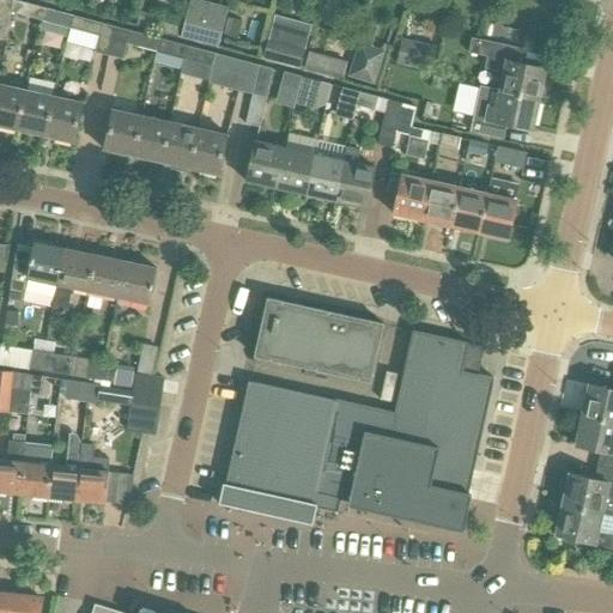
[(0,0),(0,38),(7,40),(7,29),(10,29),(11,13),(11,0),(0,0)]
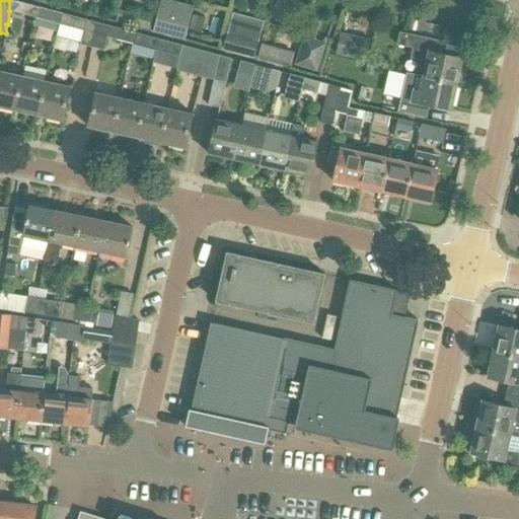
[(9,0),(9,11),(35,17),(38,7),(12,0),(9,0)]
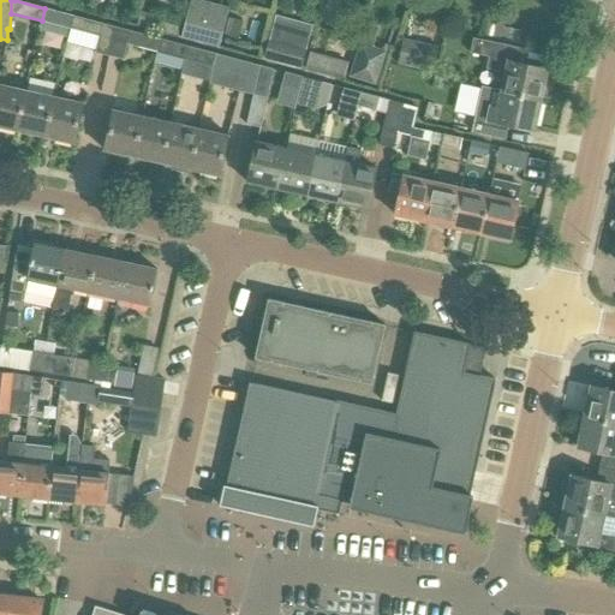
[(184,39),(219,48),(228,15),(192,5),(184,39)]
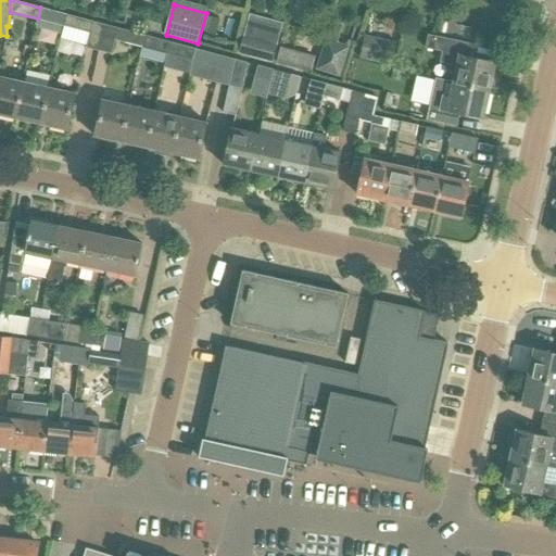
[(63,26),(66,14),(40,8),(38,19),(63,26)]
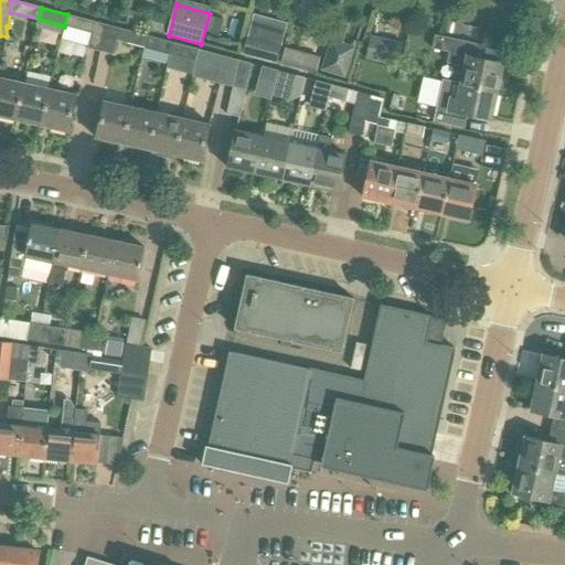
[(127,25),(163,34),(168,23),(130,13),(127,25)]
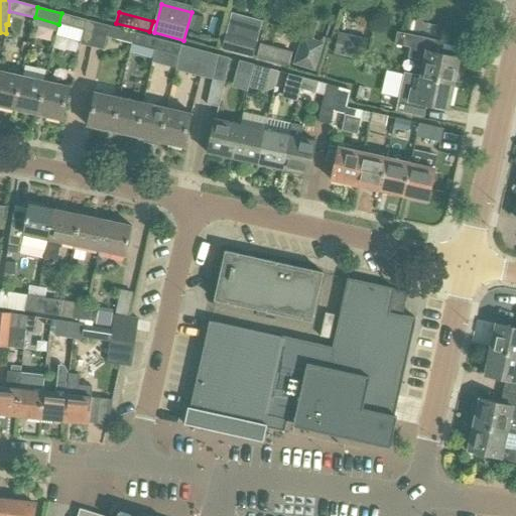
[(91,47),(98,23),(61,13),(58,24),(84,30),(80,45),(91,48),(91,47)]
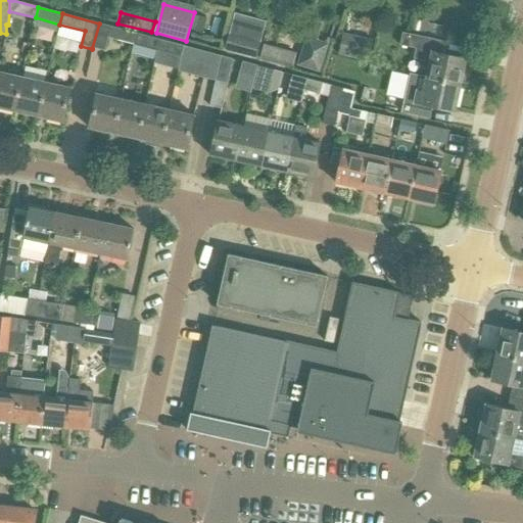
[(244,37),(259,41),(265,25),(233,15),(227,37),(242,41),(244,37)]
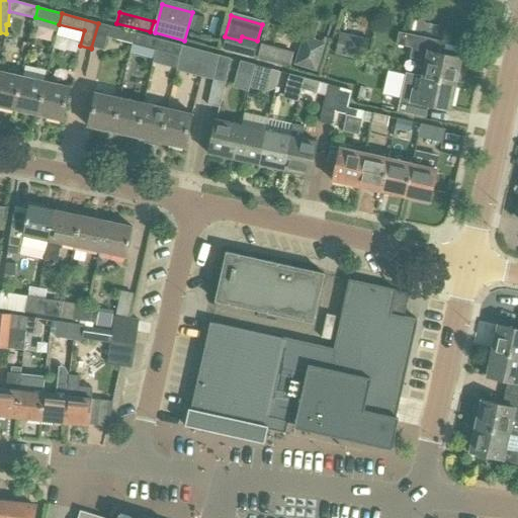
[(98,23),(91,48),(104,50),(107,36),(133,44),(135,32),(98,23)]
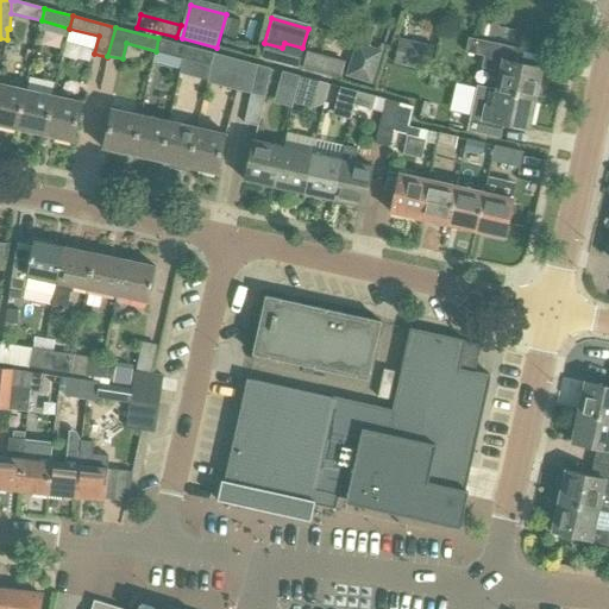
[(156,51),(183,58),(186,45),(158,38),(156,51)]
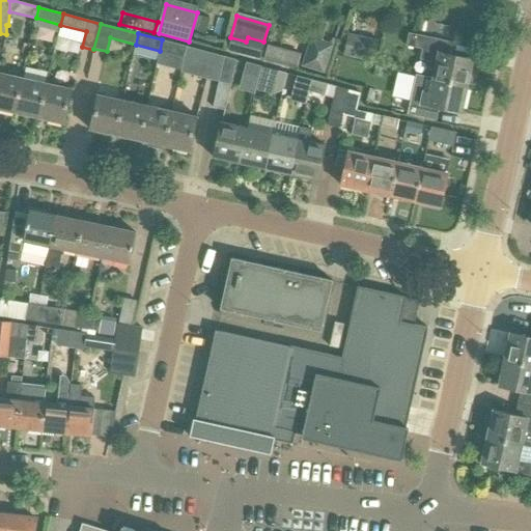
[(342,56),(374,63),(380,40),(347,33),(342,56)]
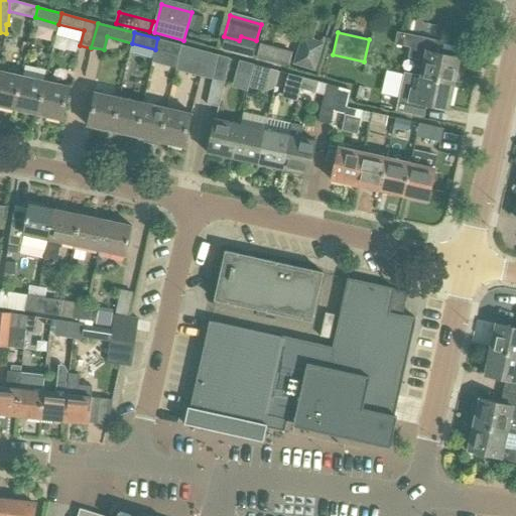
[(419,77),(454,84),(460,57),(433,52),(436,40),(397,32),(393,46),(409,49),(407,57),(422,60),(419,77)]
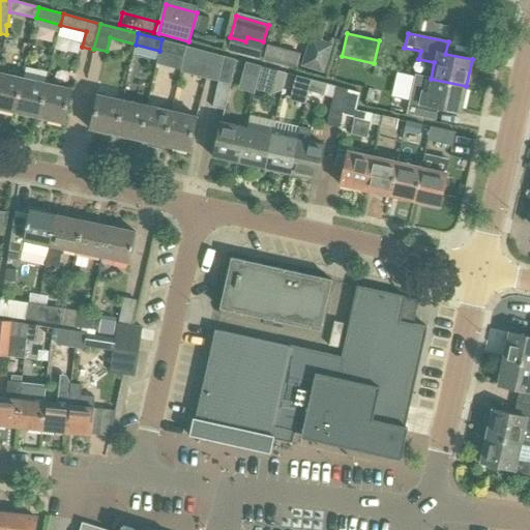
[(226,52),(258,60),(263,41),(247,37),(245,41),(230,37),(226,52)]
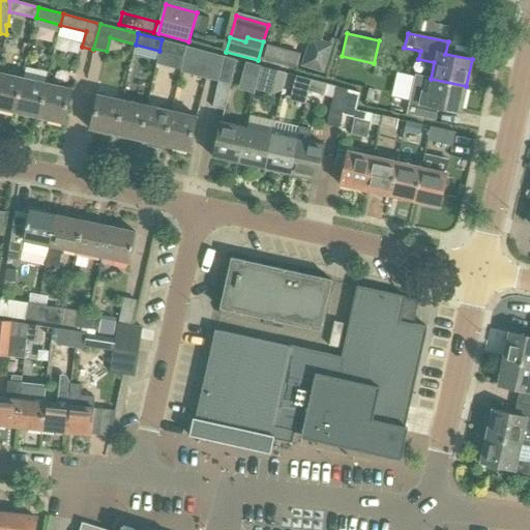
[(333,45),(311,38),(301,66),(324,74),(333,45)]
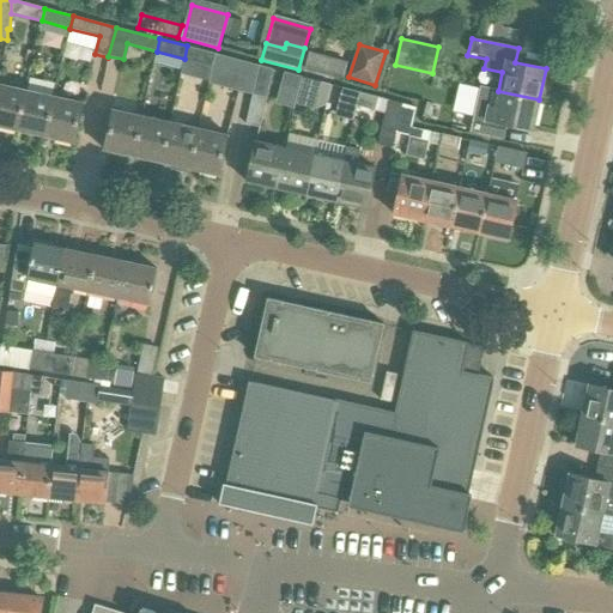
[(216,54),(187,46),(184,59),(212,67),(216,54)]
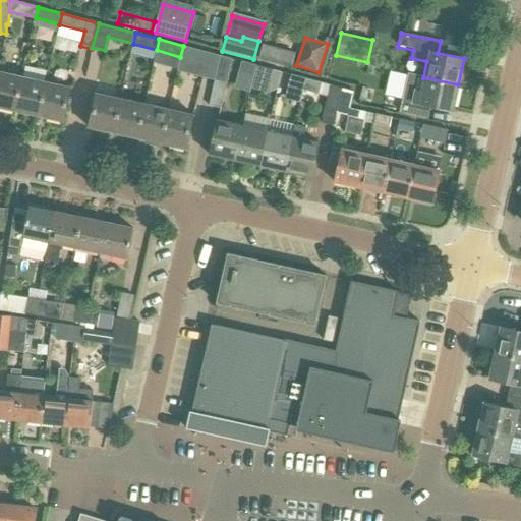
[(203,77),(215,80),(220,56),(183,46),(180,57),(206,63),(203,77)]
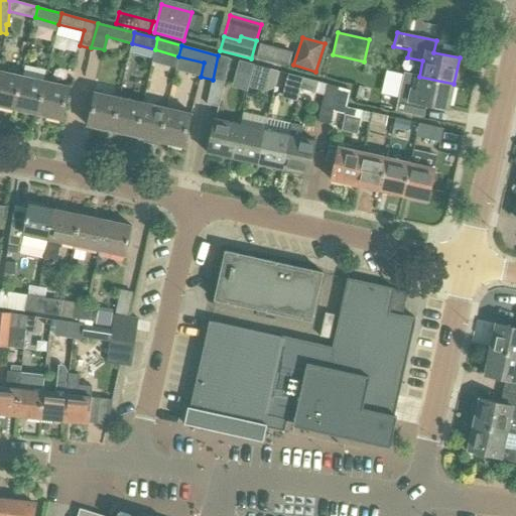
[(258,60),(288,69),(289,66),(292,54),(263,46),(258,60)]
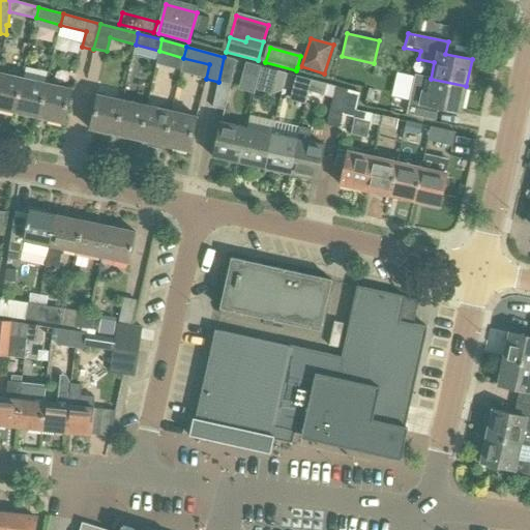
[(236,60),(224,57),(218,82),(230,85),(236,60)]
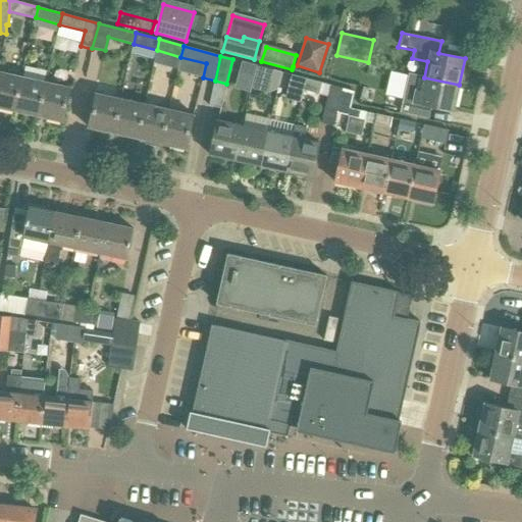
[(239,72),(254,76),(257,65),(242,61),(239,72)]
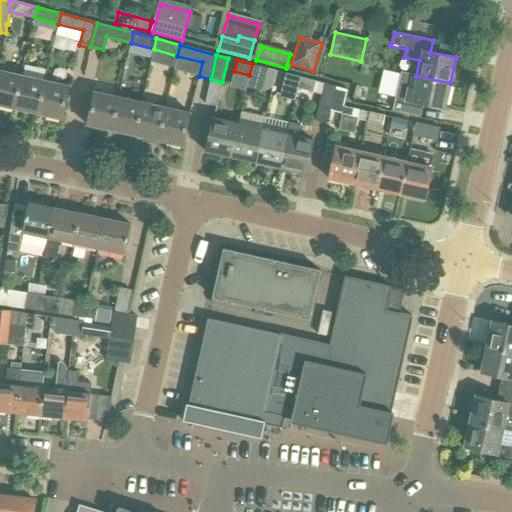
[(252,64),(249,75),(264,79),(267,68),(252,64)]
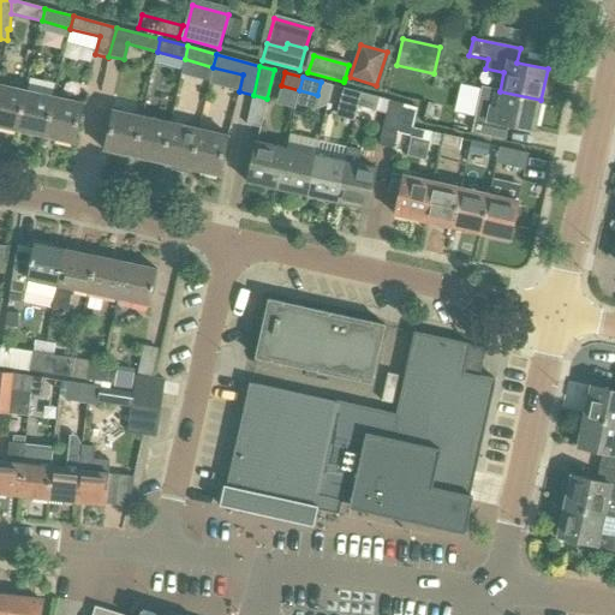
[(0,84),(0,127),(16,131),(25,90),(0,84)]
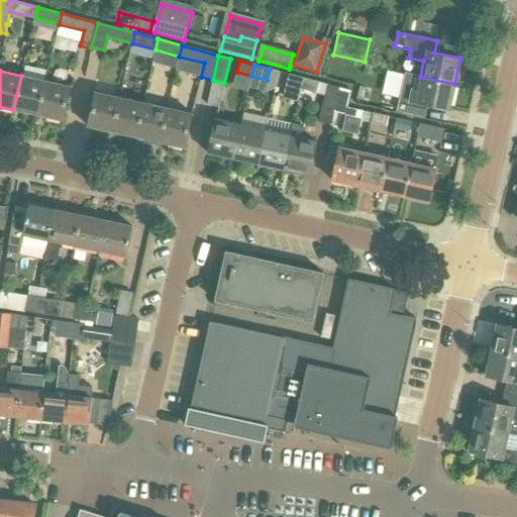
[(286,86),(301,89),(304,78),(289,75),(286,86)]
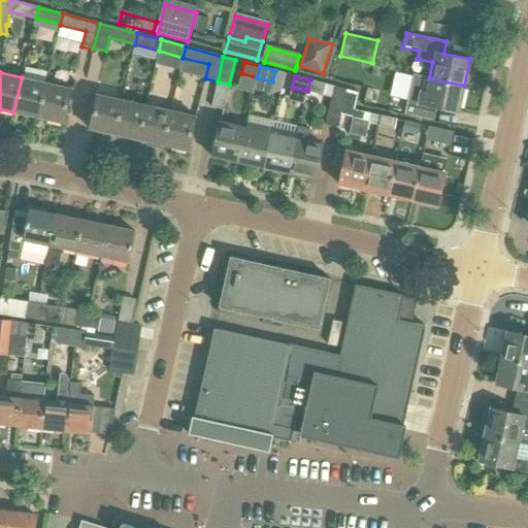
[(22,77),(13,112),(38,118),(46,83),(22,77)]
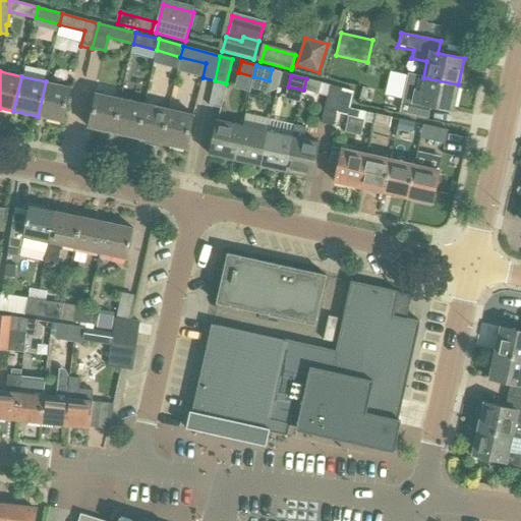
[(405,90),(400,112),(423,117),(426,106),(430,107),(452,111),(458,84),(423,77),(420,93),(405,90)]
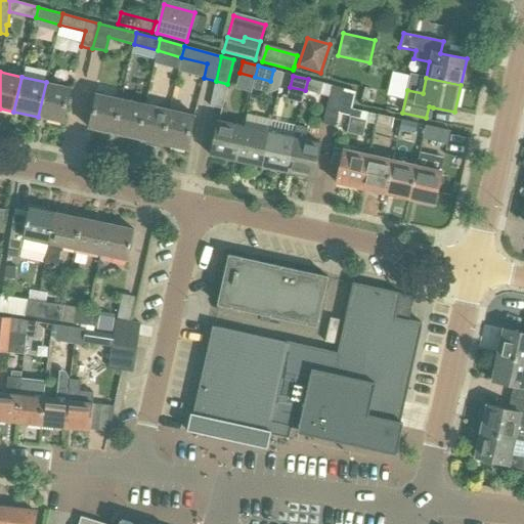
[(308,79),(305,90),(320,94),(323,83),(308,79)]
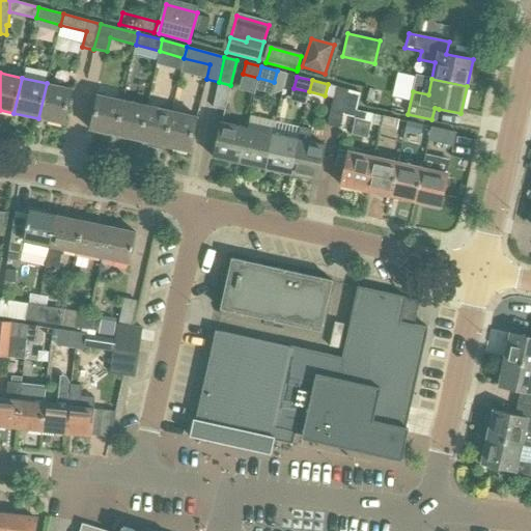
[(47,83),(38,118),(62,123),(71,88),(47,83)]
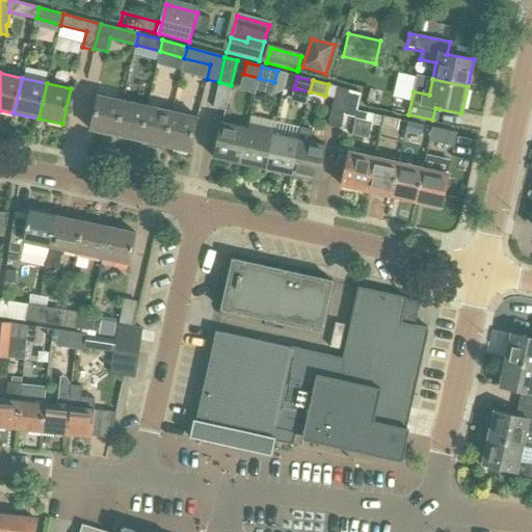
[(343,115),(348,90),(337,87),(328,126),(340,129),(343,115)]
